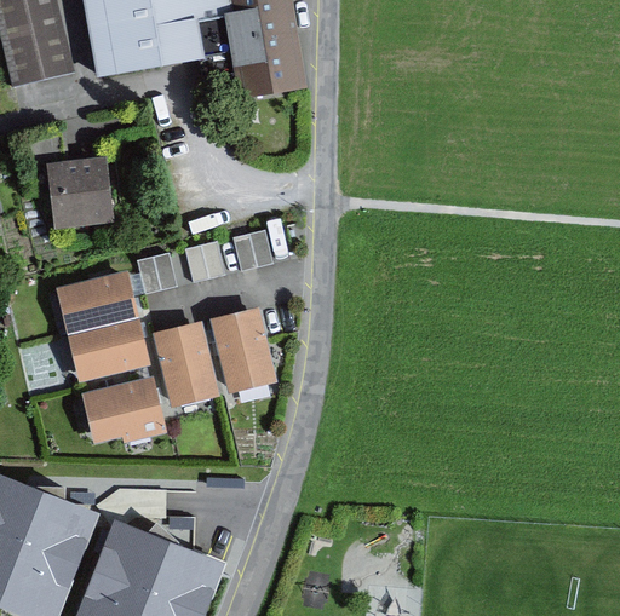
[(55,0),(11,0),(0,3),(0,44),(11,95),(73,81),(55,0)]
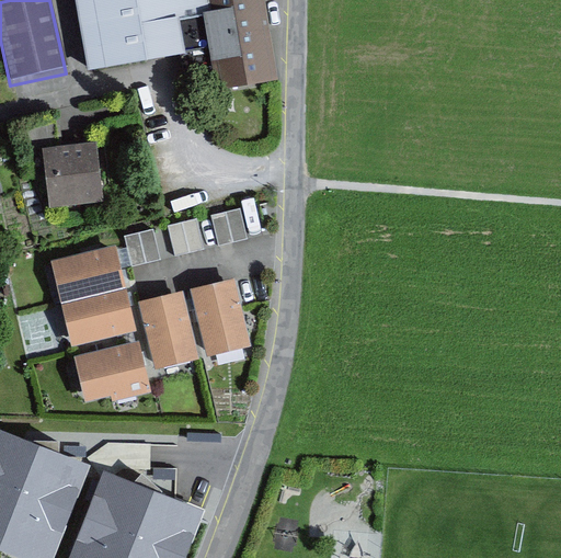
[(64,0),(78,80),(176,63),(170,27),(192,24),(201,68),(206,67),(212,94),(271,83),(255,0),(64,0)]
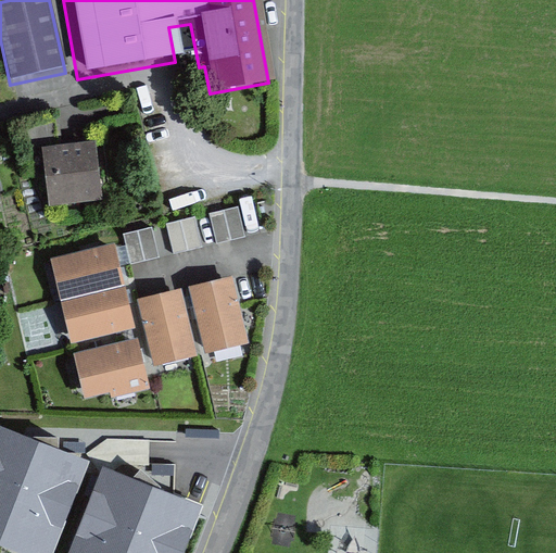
[(35,134),(37,146),(54,142),(51,129),(35,134)]
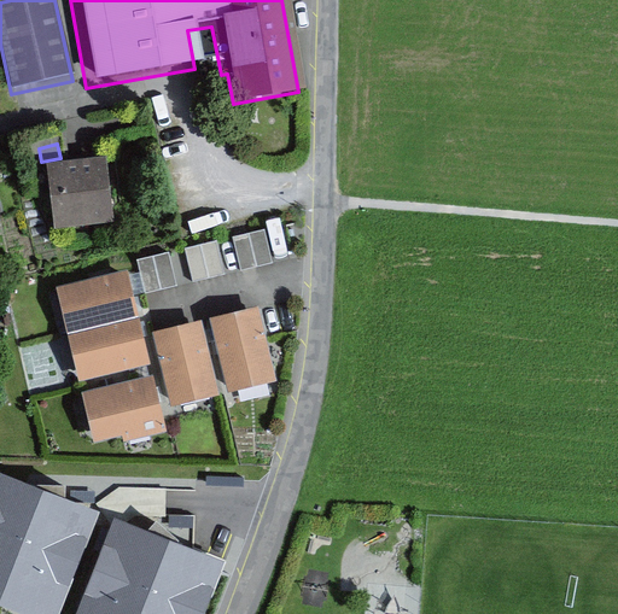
[(108,163),(48,169),(54,228),(114,222),(108,163)]
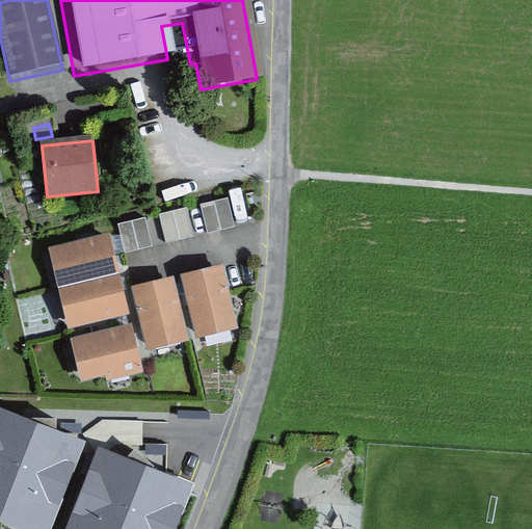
[(230,201),(215,205),(223,232),(237,228),(230,201)]
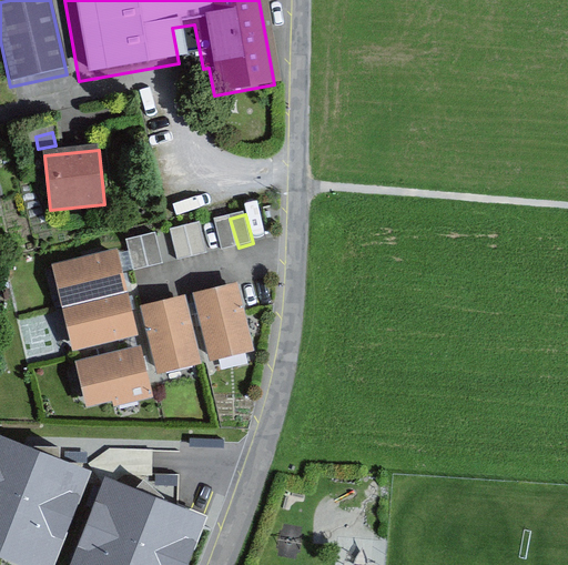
[(230,219),(215,223),(223,252),(239,248),(230,219)]
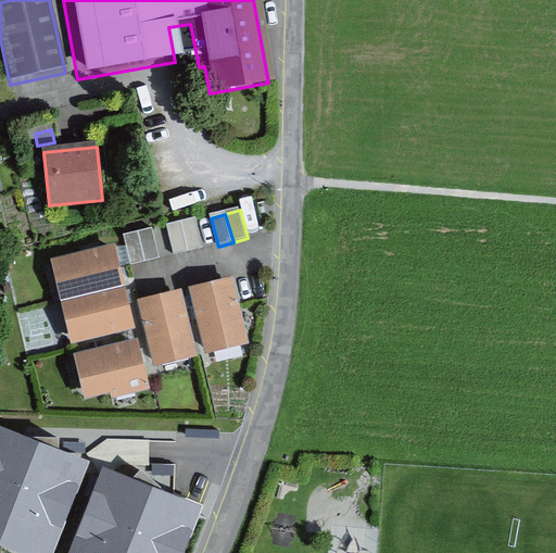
[(196,220),(181,223),(190,253),(203,250),(196,220)]
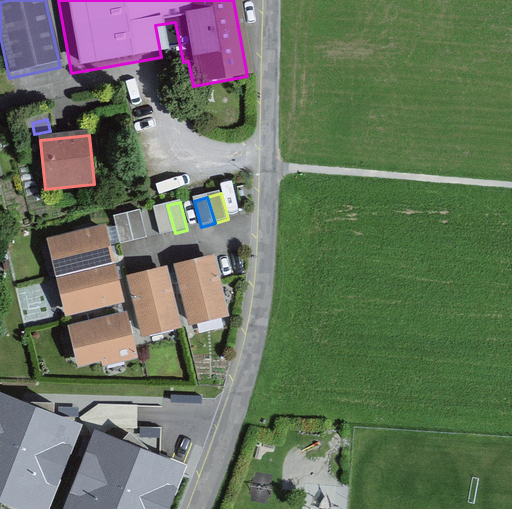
[(167,205),(153,209),(161,237),(175,233),(167,205)]
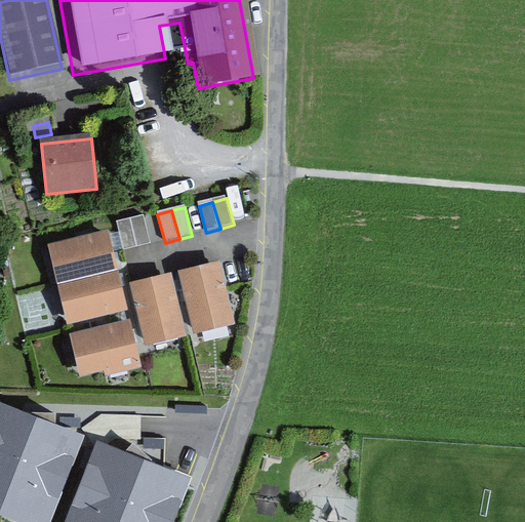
[(145,216),(131,221),(139,248),(153,244),(145,216)]
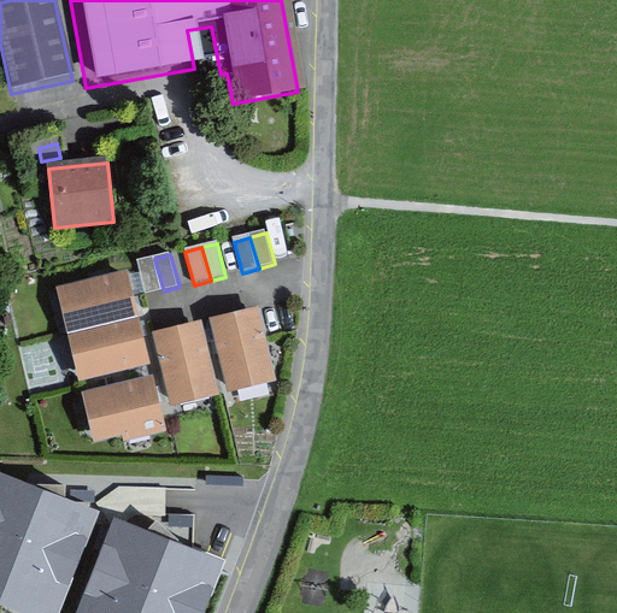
[(154,259),(137,264),(147,296),(164,292),(154,259)]
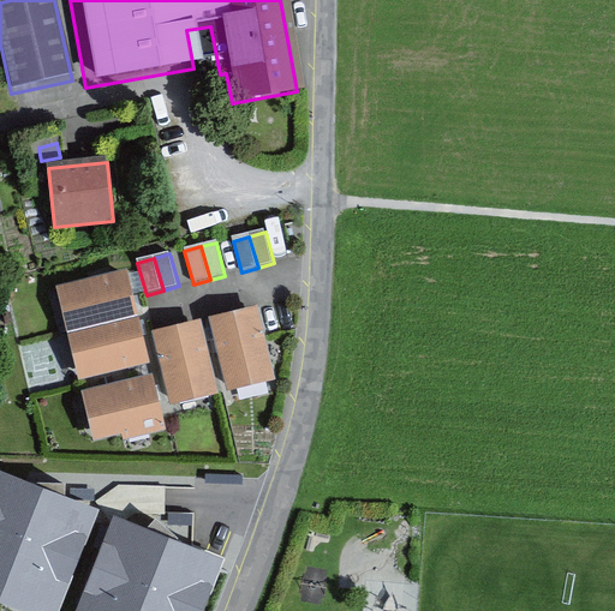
[(127,267),(57,283),(67,324),(138,307),(127,267)]
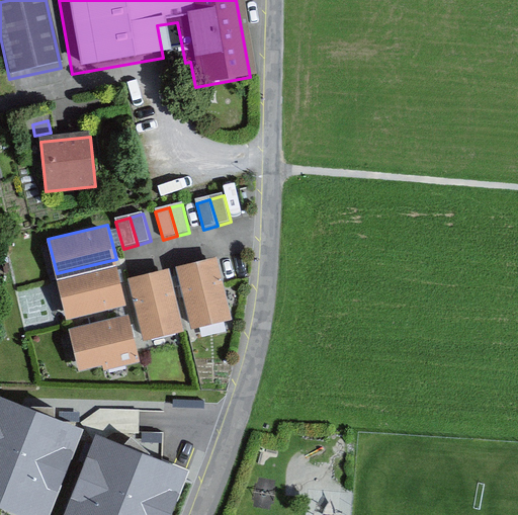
[(214,257),(178,267),(193,324),(230,314),(214,257)]
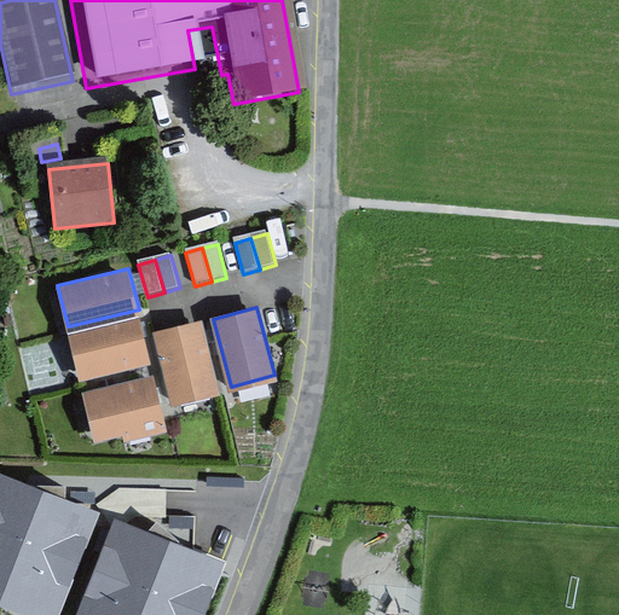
[(143,320),(73,336),(82,377),(152,361),(143,320)]
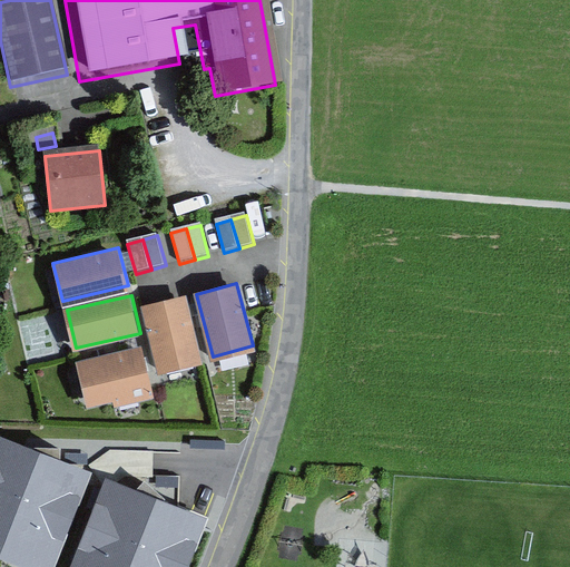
[(186,295),(144,305),(159,373),(202,364),(186,295)]
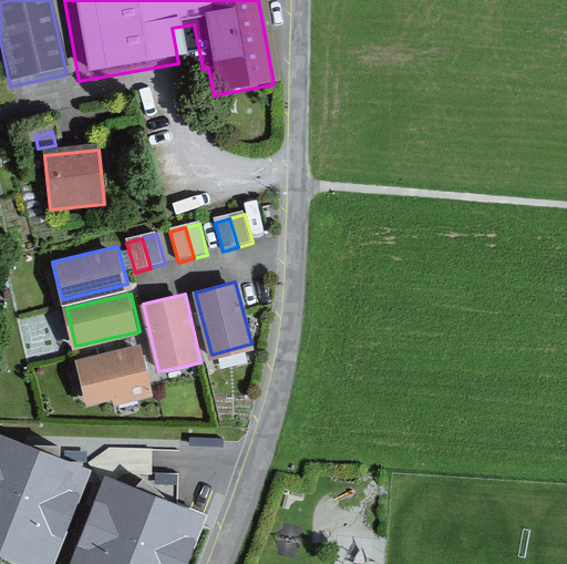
[(138,345),(76,358),(86,406),(148,391),(138,345)]
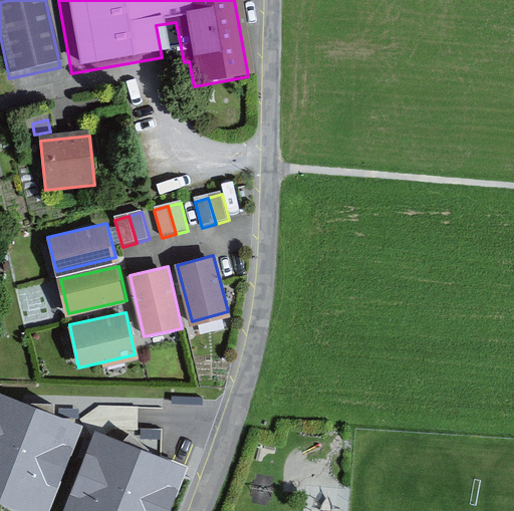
[(48,510),(81,427),(0,396),(0,502),(22,510),(48,510)]
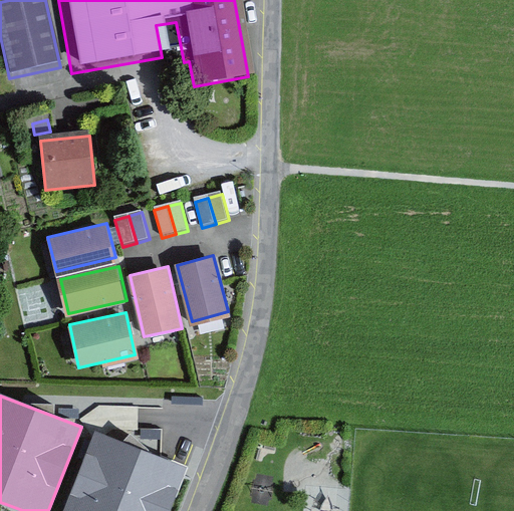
[(170,510),(188,468),(94,431),(62,510),(170,510)]
